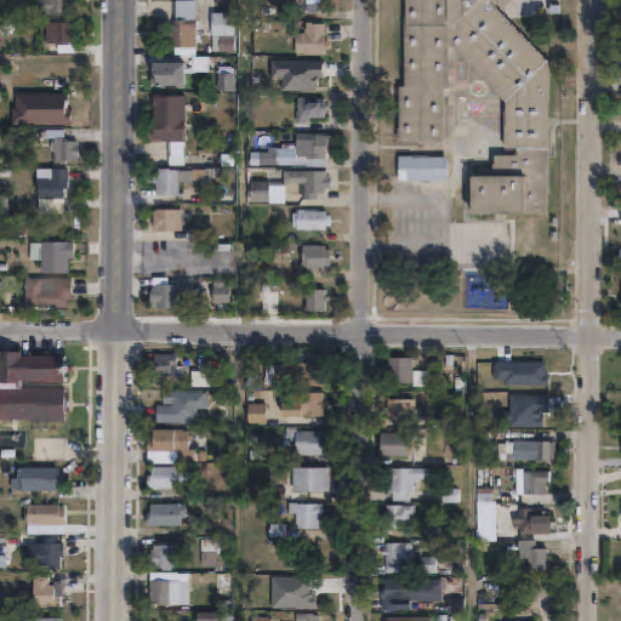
[(70,0),(70,12),(39,12),(39,0),(70,0)]
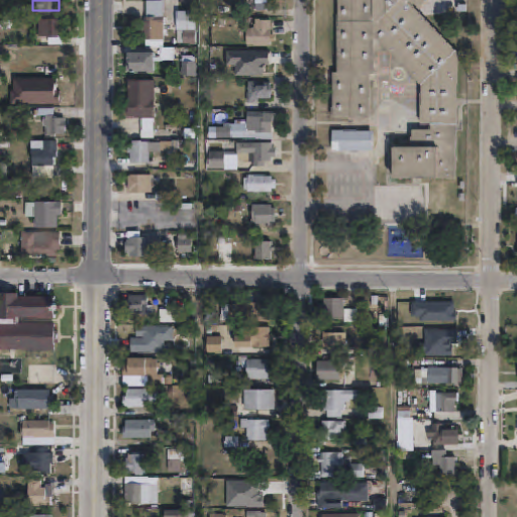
[(273,0),(273,11),(264,11),(264,9),(257,9),(257,0),(273,0)]
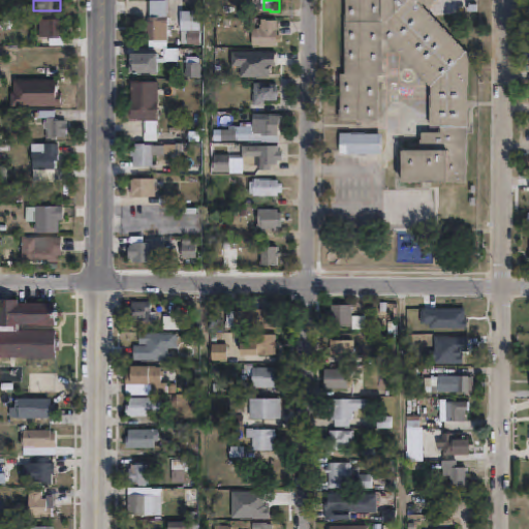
[(440,0),(431,11),(470,53),(470,182),(402,180),(403,149),(425,150),(425,132),(434,130),(432,85),(383,37),(382,74),(380,74),(379,120),(340,119),(341,72),(345,72),(346,0),(440,0)]
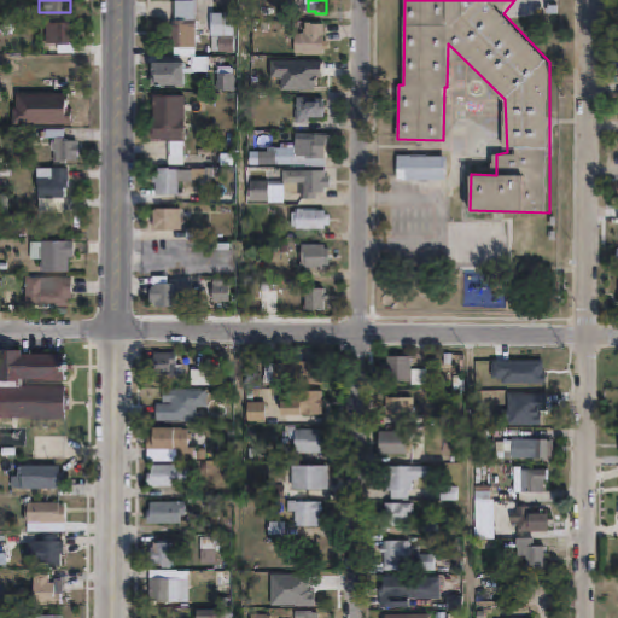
[(198,3),(197,57),(194,56),(194,58),(185,58),(185,52),(176,52),(176,50),(175,50),(175,42),(175,38),(173,38),(173,33),(174,33),(174,27),(175,27),(175,21),(176,21),(176,1),(198,3)]
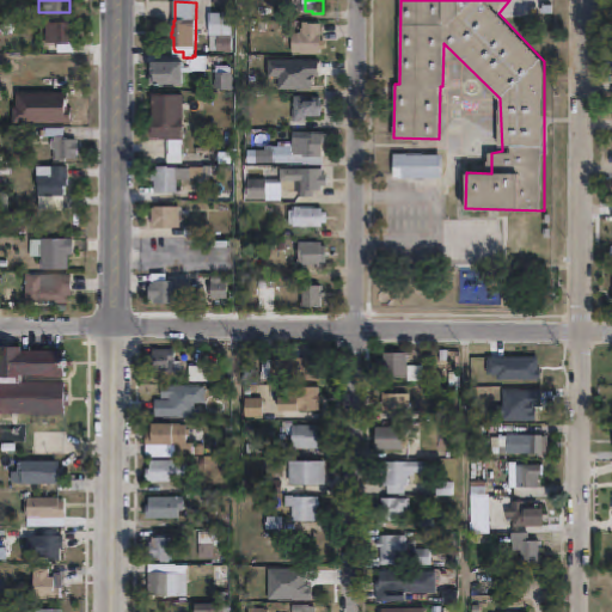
[(233,14),(233,37),(234,37),(234,53),(212,53),(212,37),(210,37),(210,14),(233,14)]
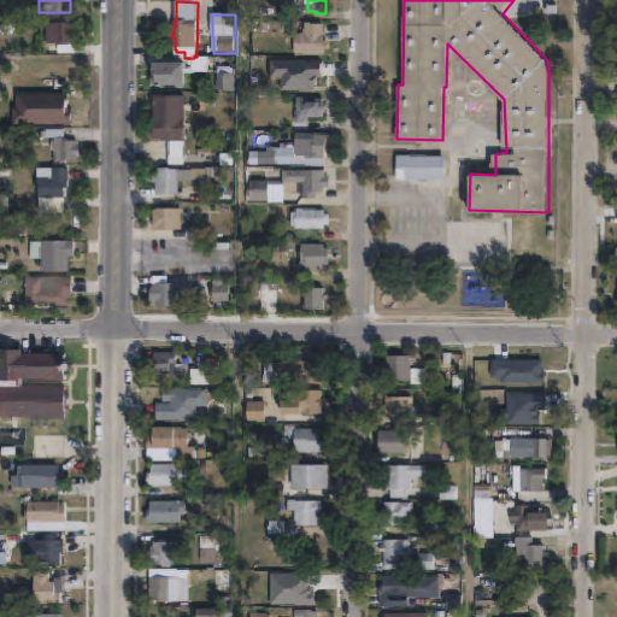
[(65,22),(65,30),(70,30),(70,39),(65,39),(65,43),(70,43),(70,52),(54,52),(54,45),(42,45),(42,22),(65,22)]
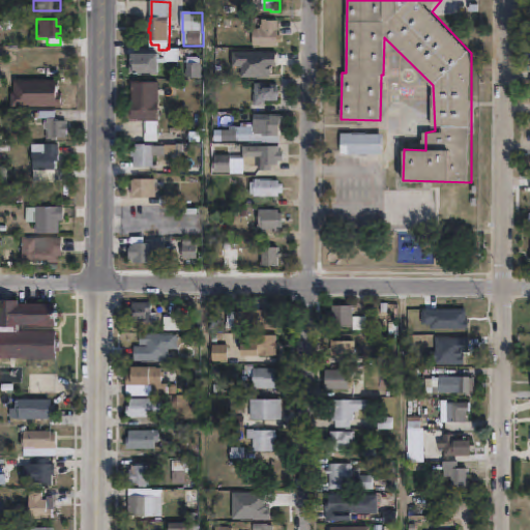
[(280,21),(280,36),(283,36),(283,43),(280,43),(280,48),(254,48),(255,29),(263,29),(263,21),(280,21)]
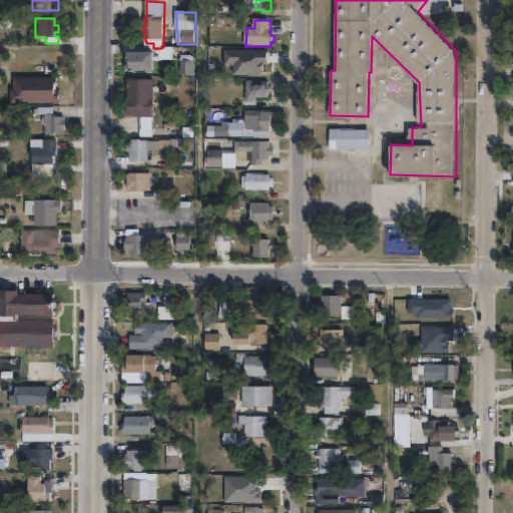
[(152,53),(152,72),(126,72),(126,63),(128,63),(128,62),(126,62),(127,53),(152,53)]
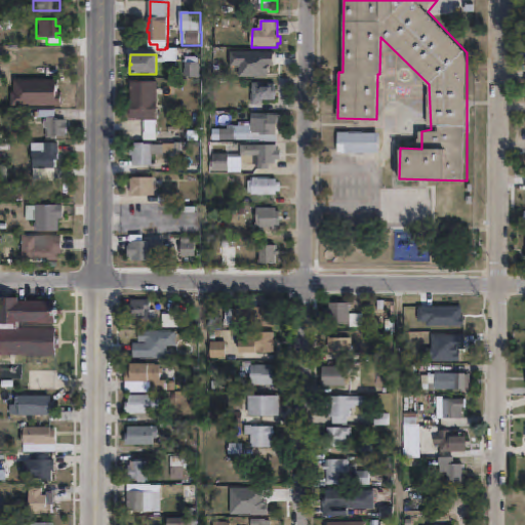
[(285,63),(285,79),(282,79),(282,84),(276,84),(276,102),(265,102),(265,105),(259,104),(259,106),(253,105),(253,88),(253,84),(253,79),(242,78),(242,62),(285,63)]
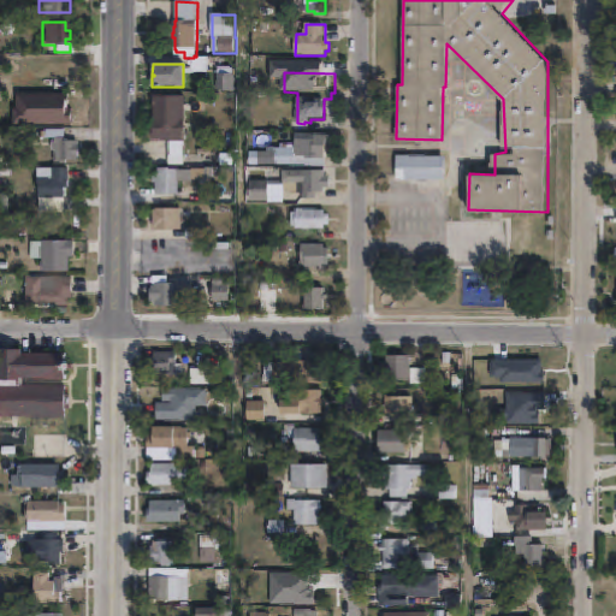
[(236,92),(218,92),(218,76),(236,76),(236,92)]
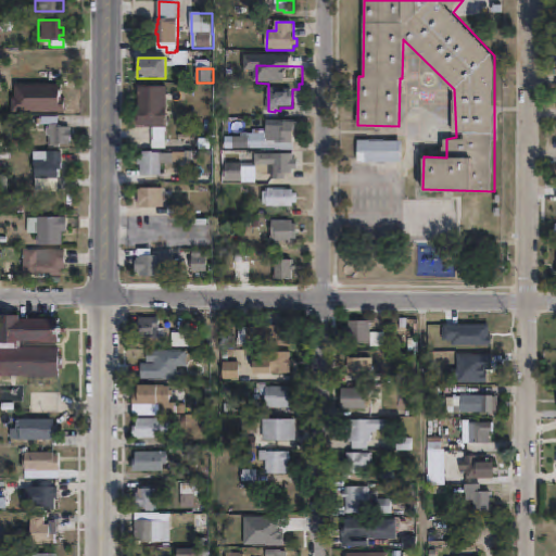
[(167,88),(167,141),(154,141),(154,128),(138,128),(138,117),(139,117),(139,87),(167,88)]
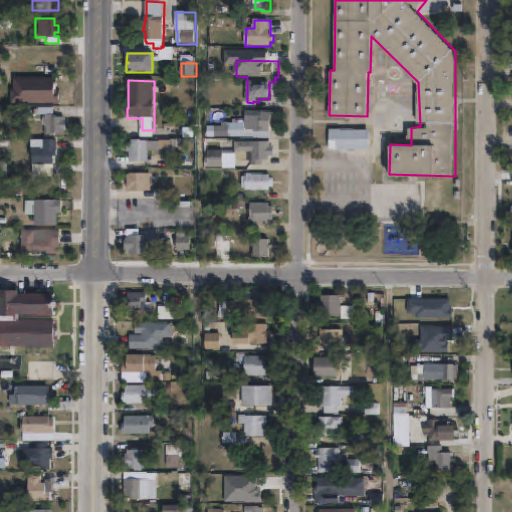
[(65,115),(65,132),(55,132),(55,134),(46,134),(46,123),(43,123),(44,117),(46,117),(46,113),(38,113),(38,106),(54,106),(54,115),(65,115)]
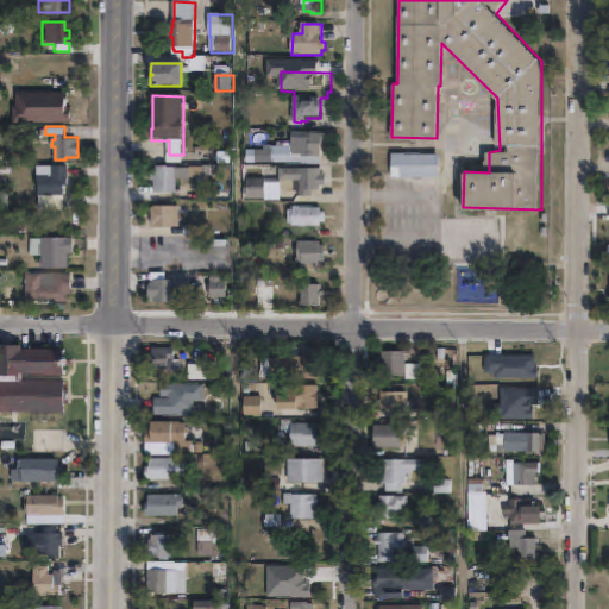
[(327,136),(327,149),(321,149),(321,159),(324,159),(322,167),(288,164),(288,157),(293,157),(294,135),(327,136)]
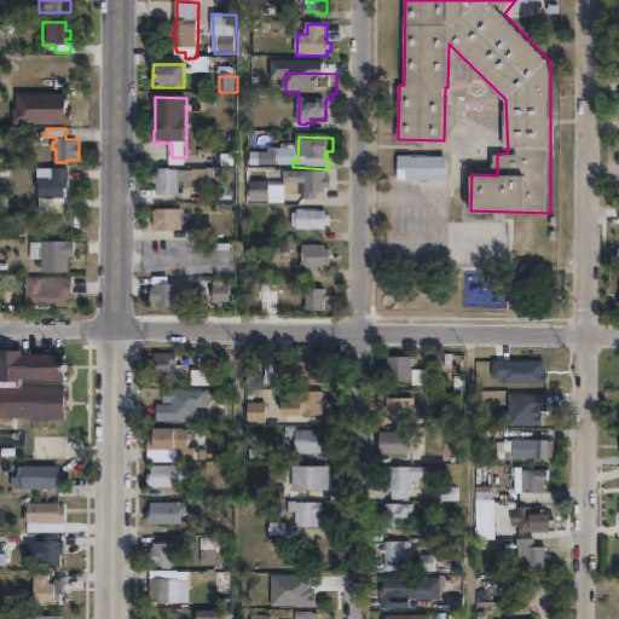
[(447,178),(401,177),(400,155),(449,155),(447,178)]
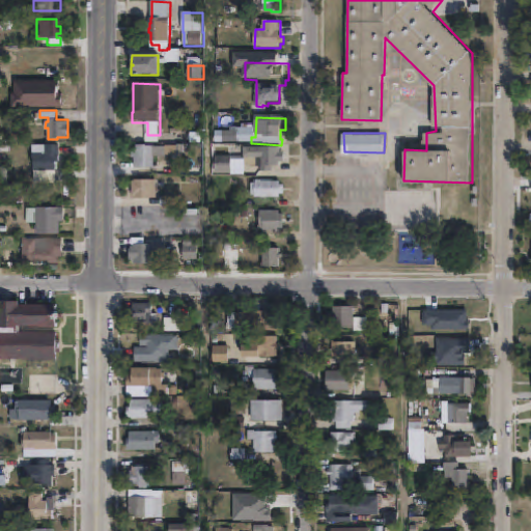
[(239,145),(215,145),(215,134),(239,134),(239,145)]
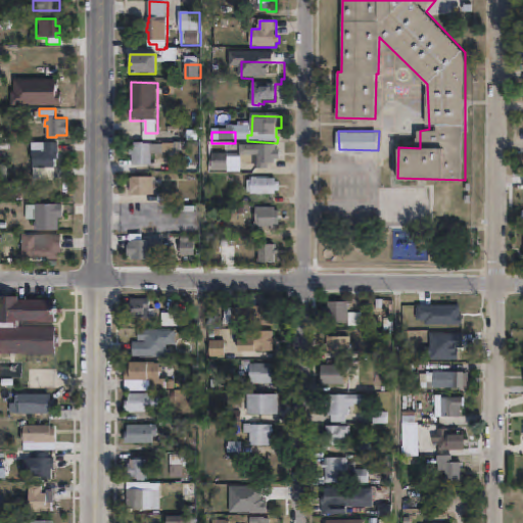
[(57,142),(56,158),(53,158),(53,168),(31,168),(32,155),(30,155),(30,148),(35,148),(35,149),(42,149),(42,142),(57,142)]
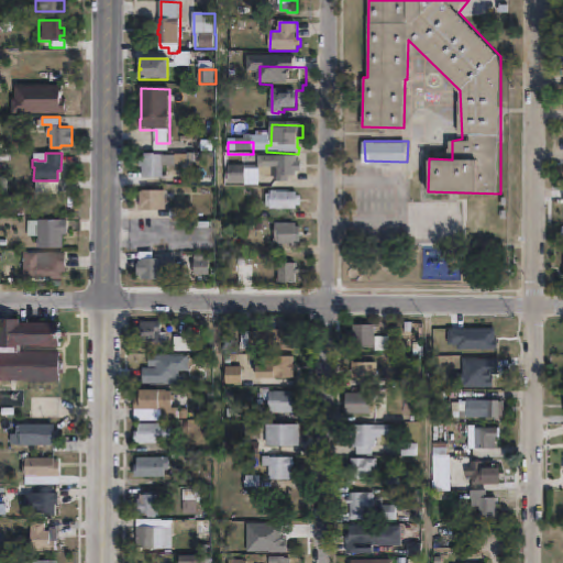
[(164,156),(164,180),(144,180),(144,170),(141,170),(141,163),(144,163),(144,157),(164,156)]
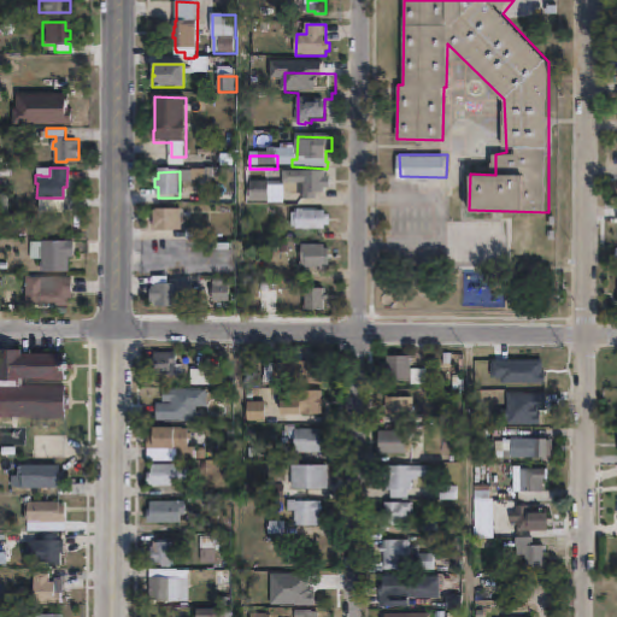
[(327,175),(327,181),(331,181),(331,191),(327,191),(327,197),(319,197),(319,203),(305,203),(305,197),(293,197),(286,193),(286,186),(285,186),(285,174),(327,175)]
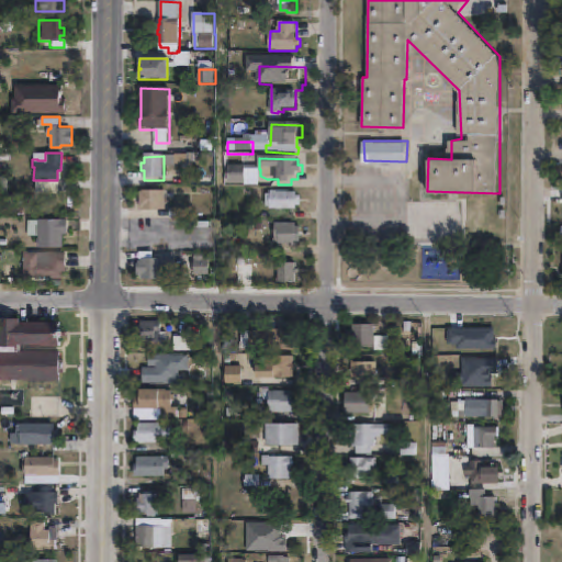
[(246,168),(246,186),(228,186),(228,168),(246,168)]
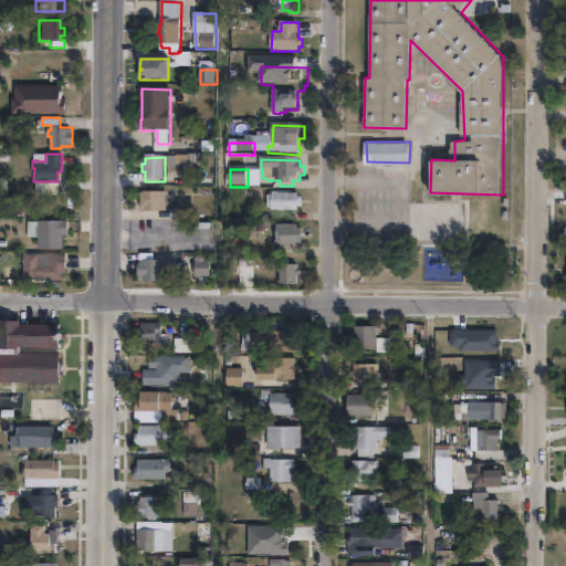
[(168,195),(168,213),(145,213),(145,212),(142,212),(142,196),(145,196),(145,194),(168,195)]
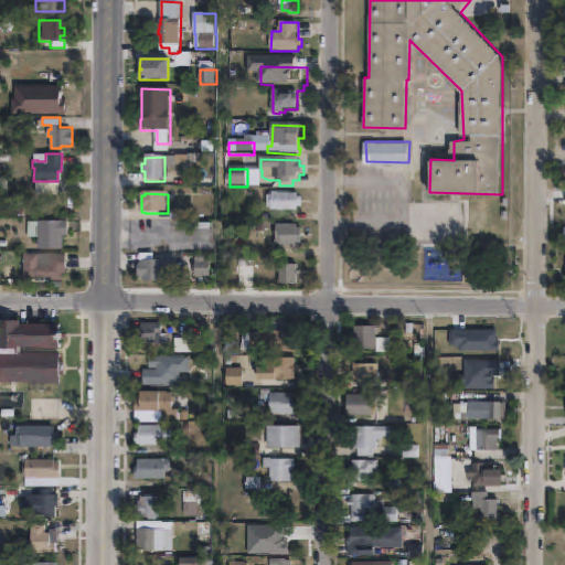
[(299,195),(299,213),(273,212),(273,211),(268,210),(268,198),(273,198),(273,194),(299,195)]
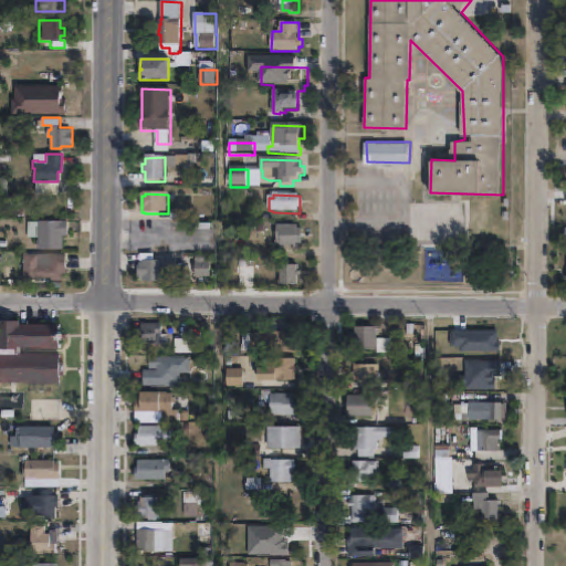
[(62,236),(62,249),(37,249),(37,238),(27,238),(27,221),(37,221),(37,220),(65,220),(65,236),(62,236)]
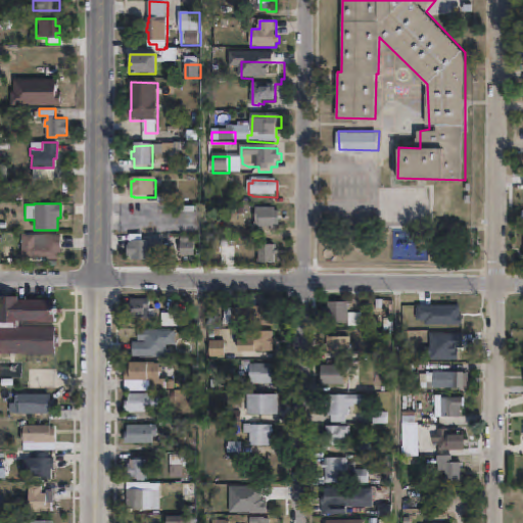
[(280,214),(280,228),(276,228),(276,231),(256,230),(256,209),(277,210),(277,214),(280,214)]
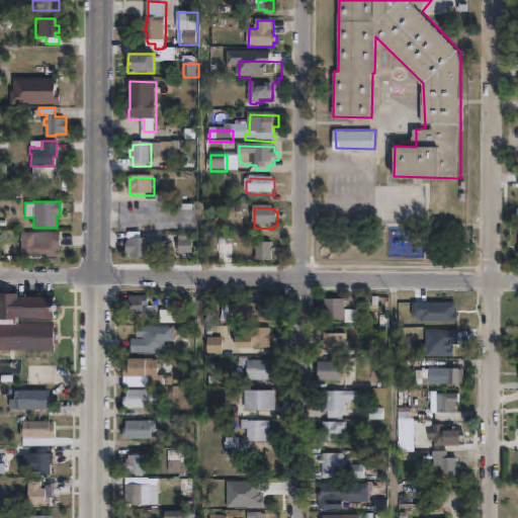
[(35,242),(45,242),(45,232),(60,233),(59,250),(57,250),(57,257),(21,256),(21,232),(35,232),(35,242)]
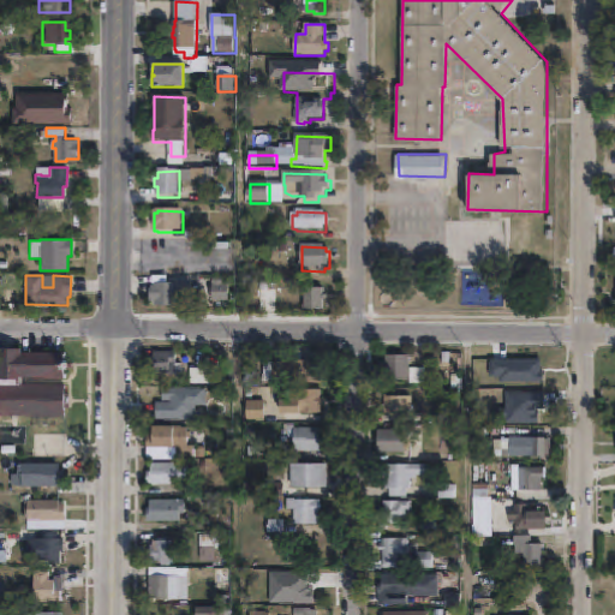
[(192,282),(191,309),(156,309),(156,305),(151,305),(151,288),(155,288),(155,286),(174,286),(174,282),(192,282)]
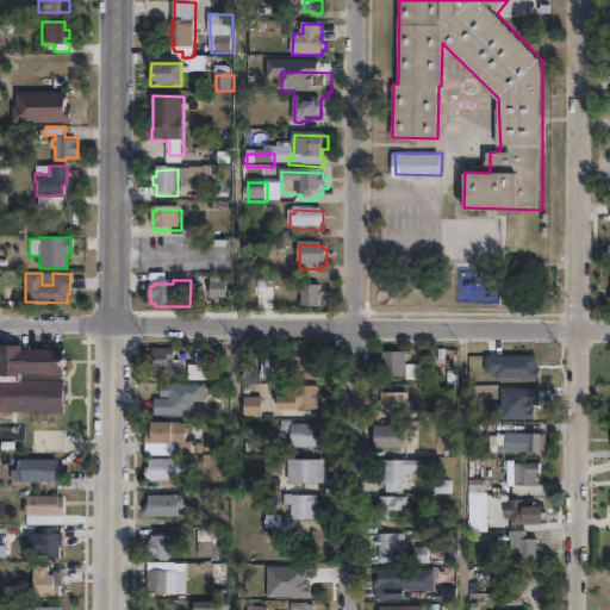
[(230,285),(230,303),(212,302),(211,285),(230,285)]
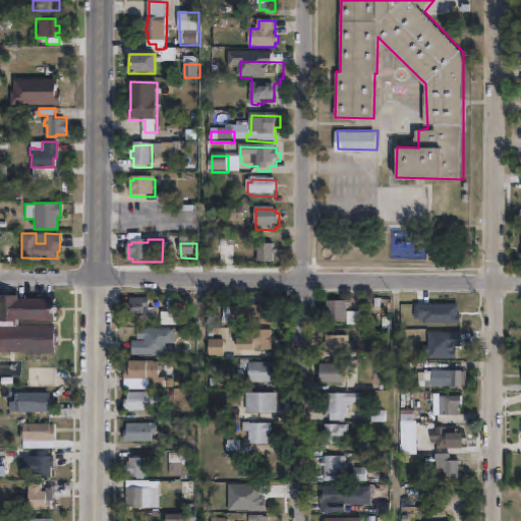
[(275,246),(275,252),(276,252),(276,256),(275,256),(275,265),(257,265),(257,246),(275,246)]
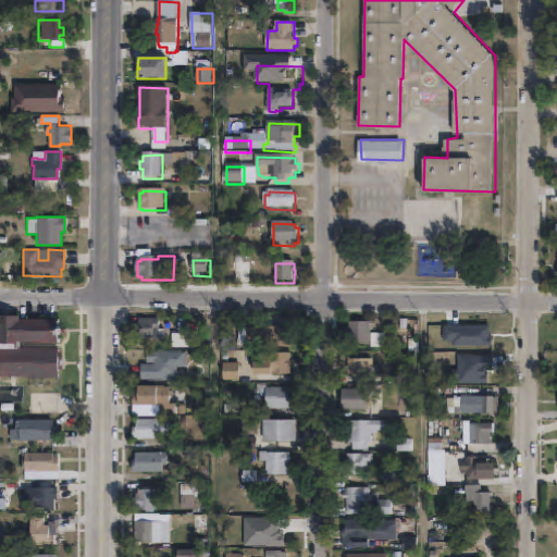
[(59,320),(59,327),(62,327),(62,334),(59,334),(59,343),(23,343),(23,348),(61,349),(61,357),(63,357),(63,371),(60,371),(60,378),(0,376),(0,317),(3,317),(20,317),(20,319),(59,320)]
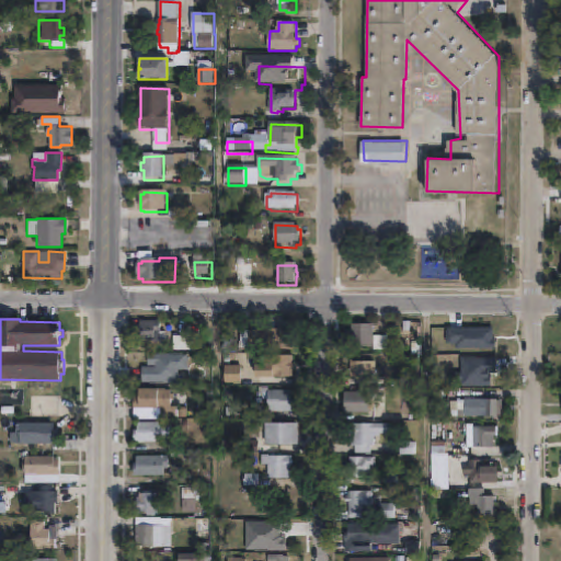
[(374,324),(374,347),(353,347),(353,339),(347,339),(347,331),(352,331),(352,327),(366,327),(366,324),(374,324)]
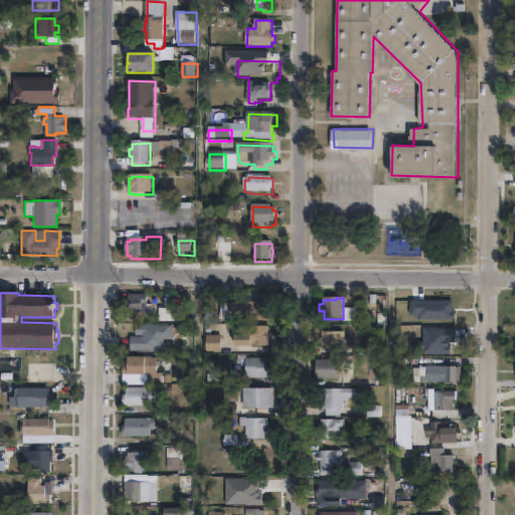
[(146,299),(146,308),(150,308),(150,317),(145,317),(145,318),(126,318),(126,299),(146,299)]
